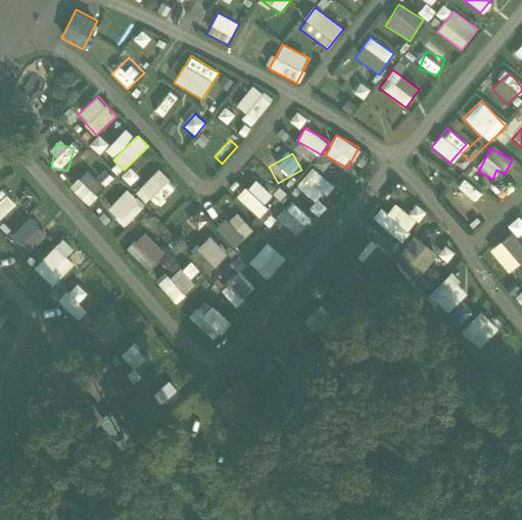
[(315,204),(332,185),(313,168),(295,187),(315,204)]
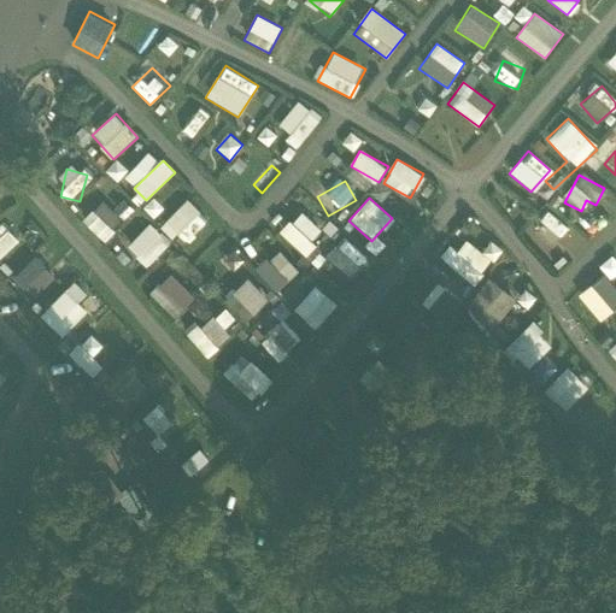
[(179,243),(204,214),(186,199),(160,228),(179,243)]
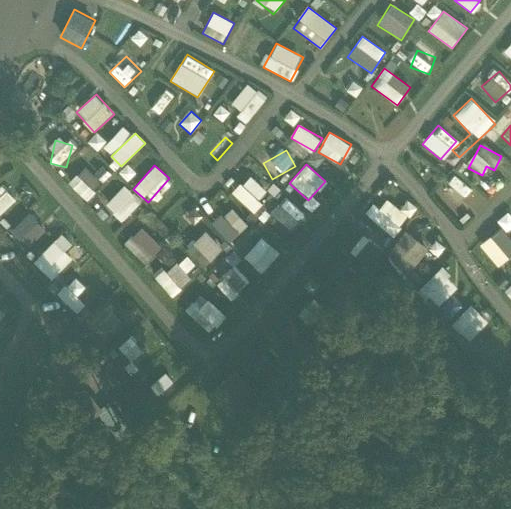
[(85,201),(101,185),(85,167),(68,183),(85,201)]
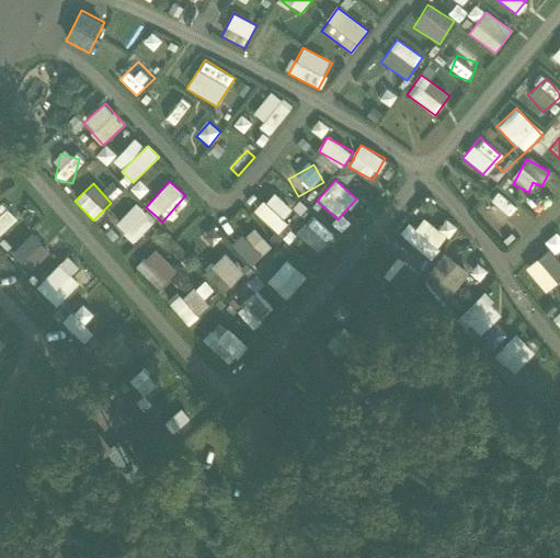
[(507,218),(516,208),(496,192),(488,202),(507,218)]
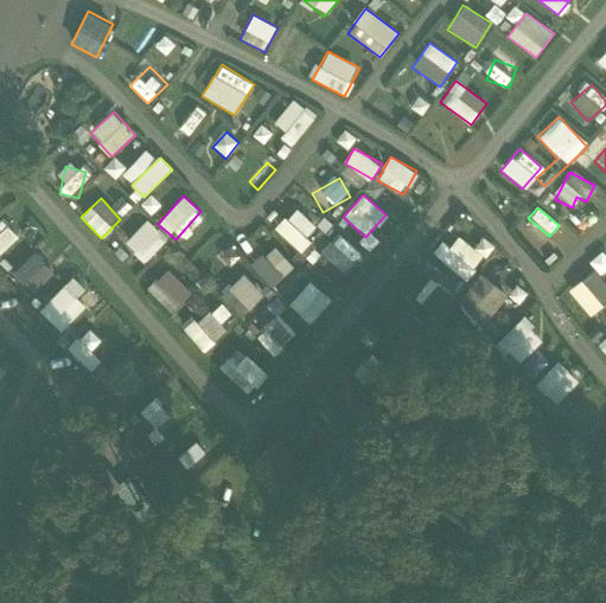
[(297,209),(276,229),(299,251),(319,230),(297,209)]
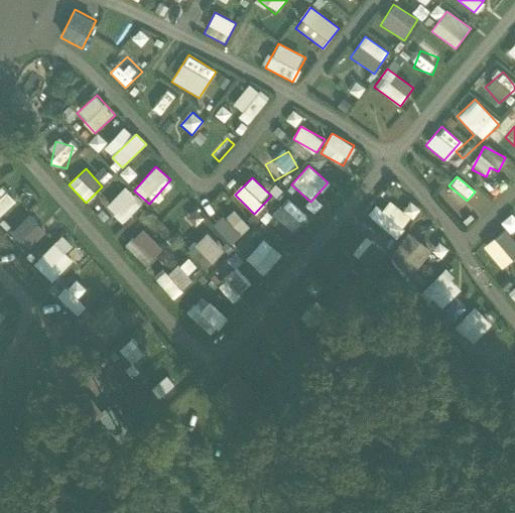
[(123,224),(141,204),(125,187),(106,208),(123,224)]
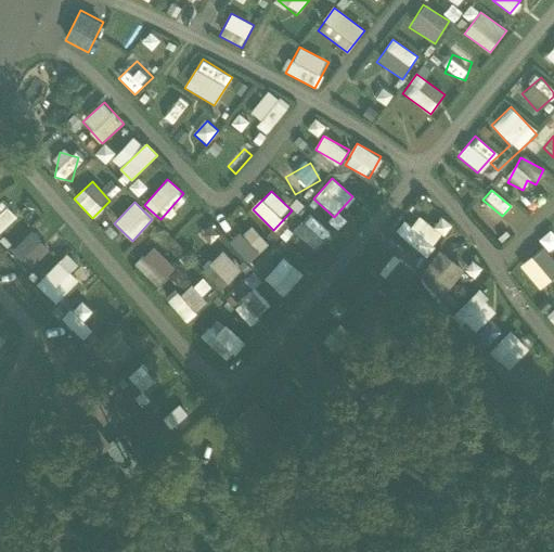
[(0,230),(15,225),(7,203),(0,205),(0,230)]
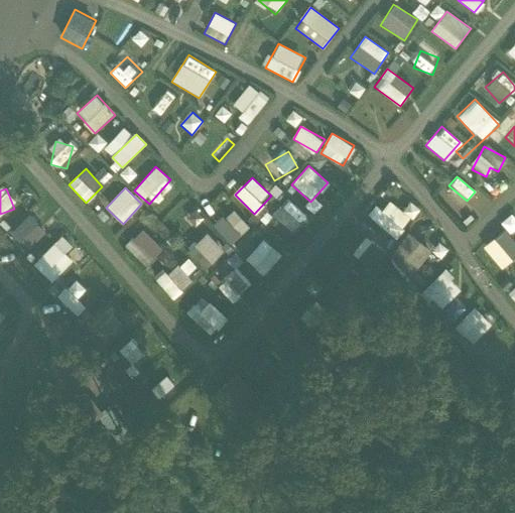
[(415,216),(390,196),(371,220),(396,239),(415,216)]
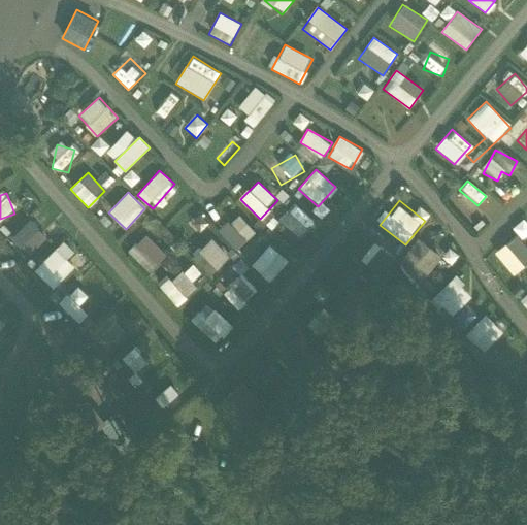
[(293,204),(277,220),(297,239),(313,224),(293,204)]
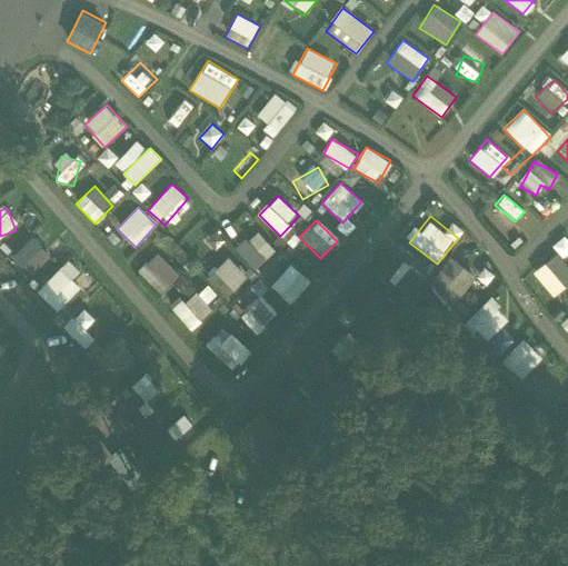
[(256,231),(236,251),(256,270),(275,250),(256,231)]
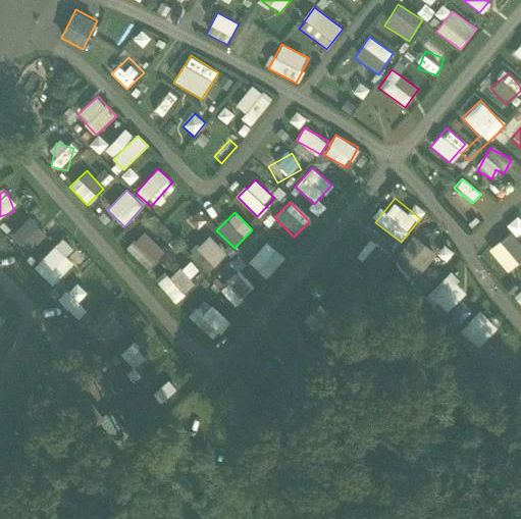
[(30,217),(11,235),(28,252),(47,235),(30,217)]
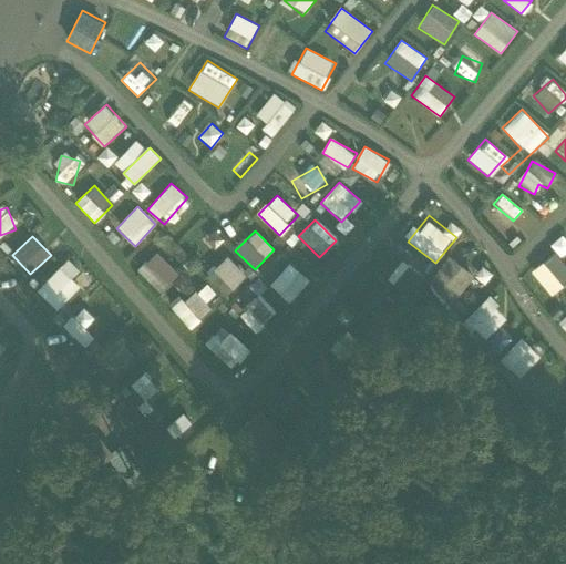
[(562,257),(565,252),(565,242),(559,236),(549,247),(562,257)]
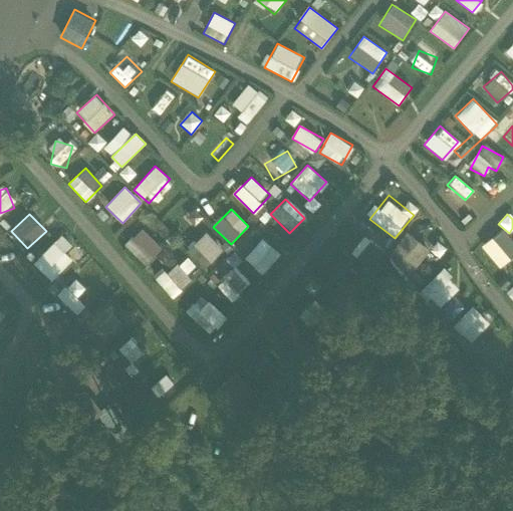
[(141,229),(125,245),(148,265),(163,249),(141,229)]
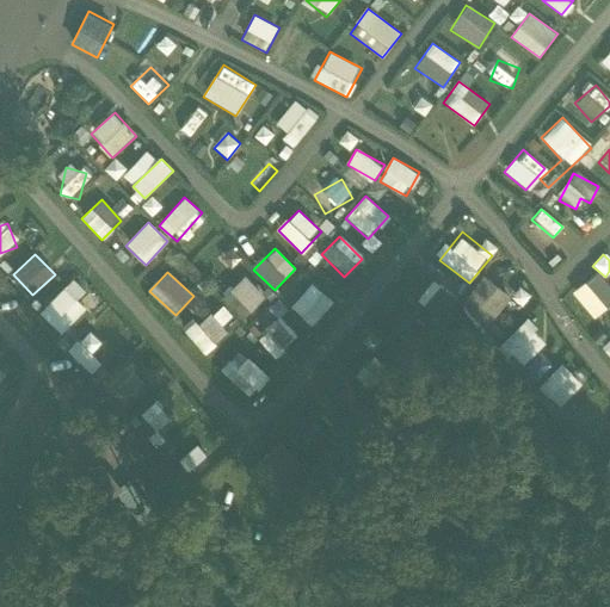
[(609,286),(598,272),(571,292),(592,321),(609,307),(609,286)]
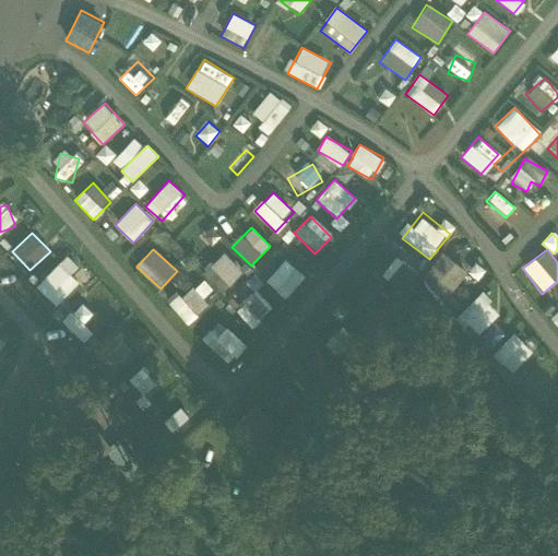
[(202,274),(222,294),(242,273),(223,253),(202,274)]
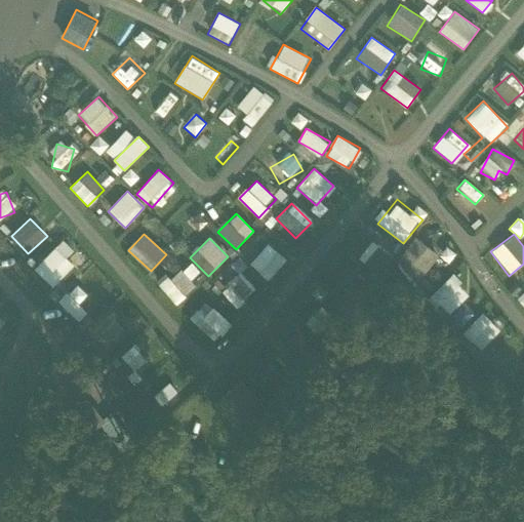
[(65,240),(33,269),(51,288),(74,268),(65,257),(73,250),(65,240)]
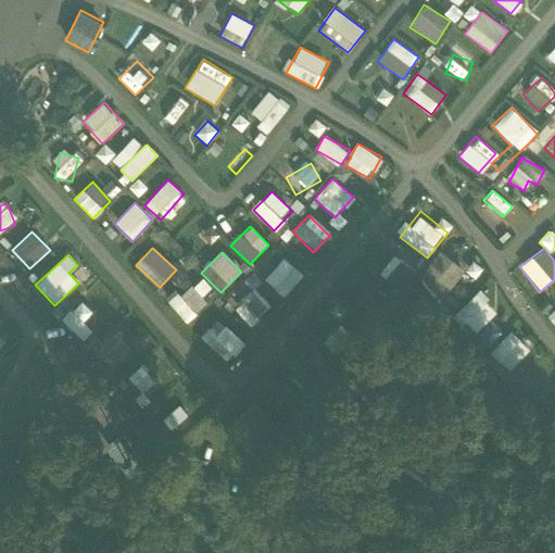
[(444,301),(464,280),(440,258),(420,279),(444,301)]
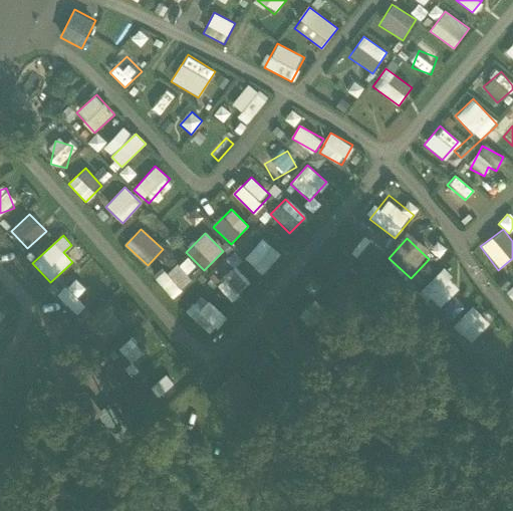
[(261,276),(280,256),(262,239),(243,259),(261,276)]
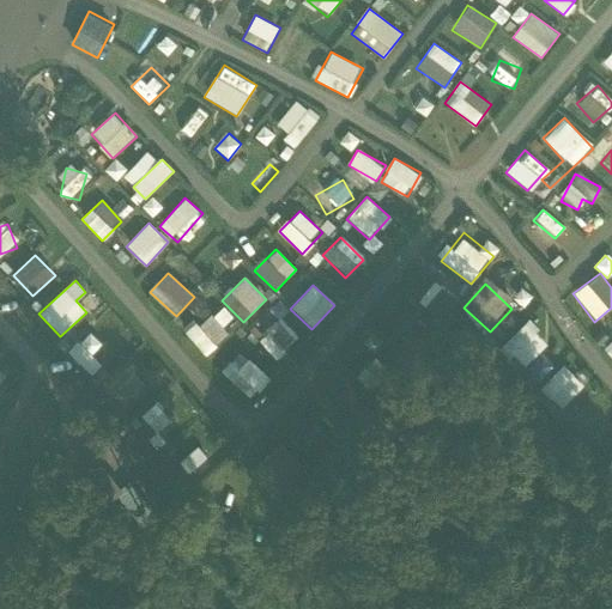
[(207,354),(235,321),(217,305),(188,339),(207,354)]
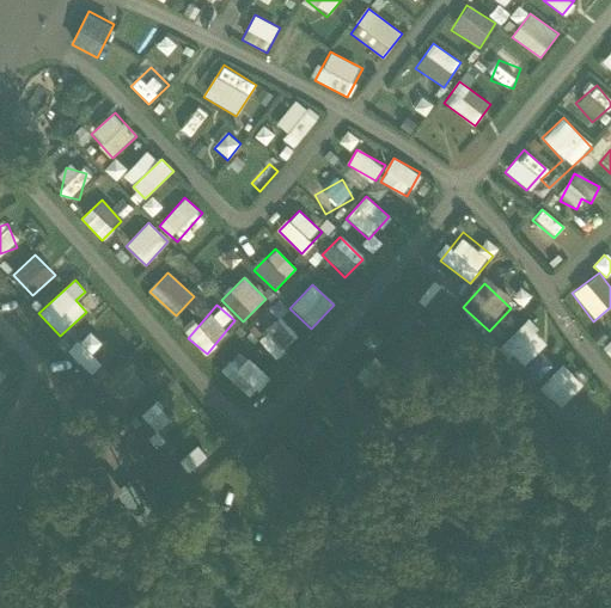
[(257,343),(276,361),(298,337),(277,319),(257,343)]
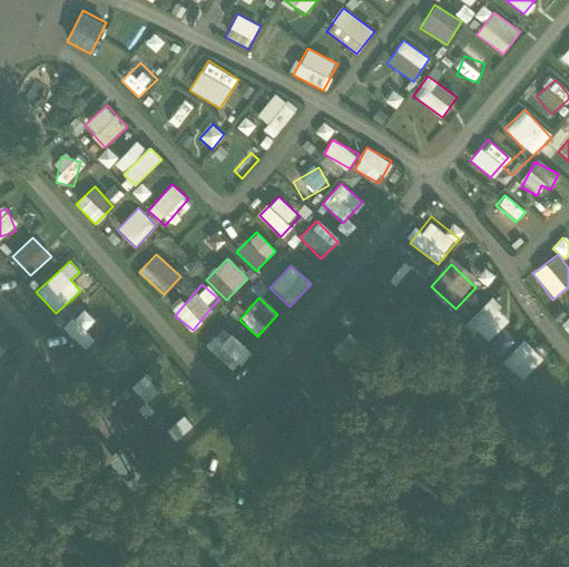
[(82,331),(94,320),(82,310),(64,330),(84,348),(91,339),(82,331)]
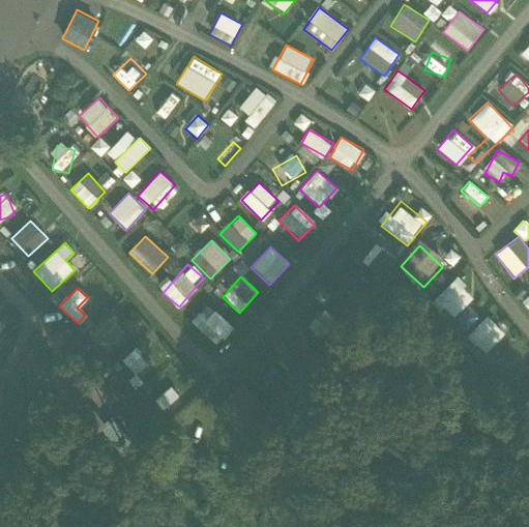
[(216,347),(233,329),(207,304),(190,323),(216,347)]
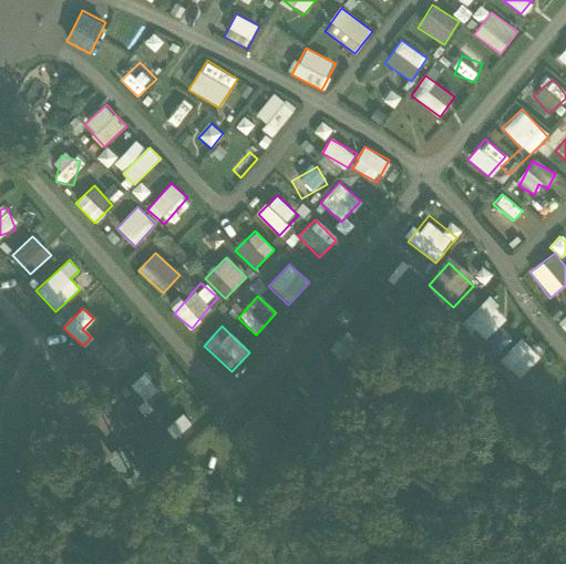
[(330,347),(342,363),(361,349),(349,332),(330,347)]
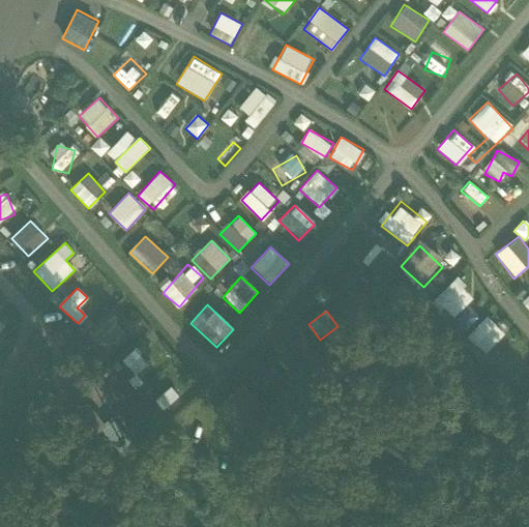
[(111,346),(123,334),(108,318),(96,329),(111,346)]
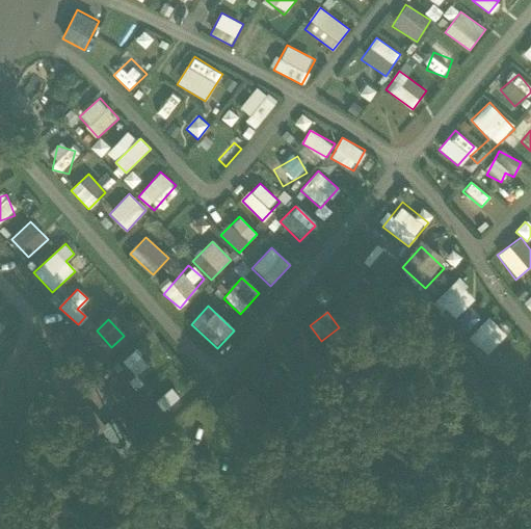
[(480,359),(503,337),(486,319),(463,341),(480,359)]
